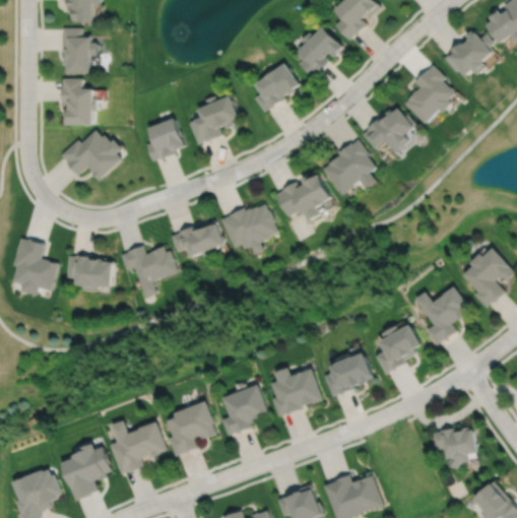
[(60,0),(60,1),(66,1),(66,10),(67,10),(67,15),(71,15),(71,22),(76,22),(76,23),(91,23),(91,8),(98,8),(98,0),(60,0)]
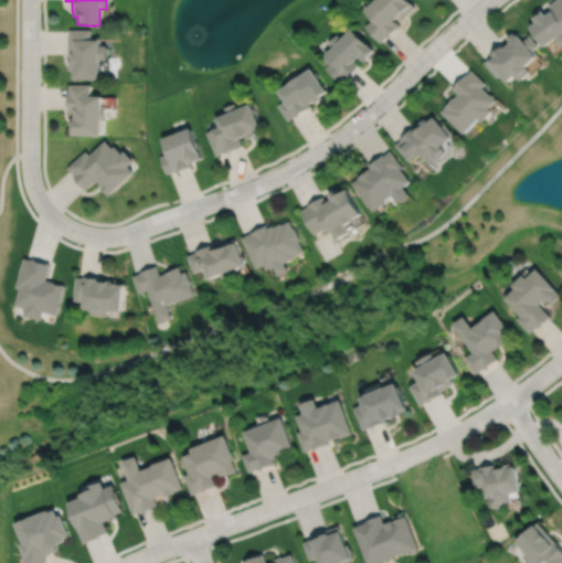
[(401,0),(371,0),(369,2),(371,4),(363,12),(371,21),(362,29),(379,45),(395,28),(390,22),(394,18),(399,22),(411,10),(401,0)]
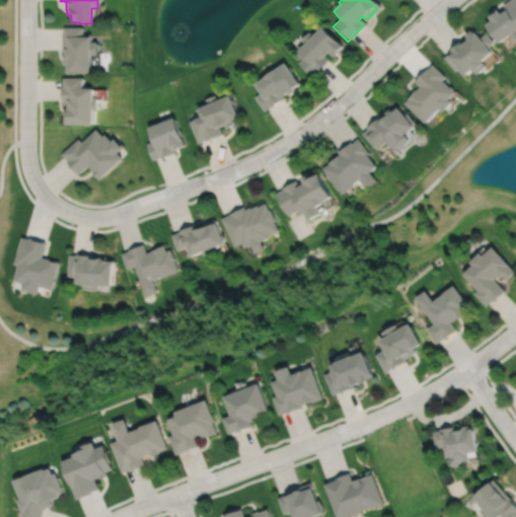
[(515,0),(511,0),(500,8),(504,13),(498,17),(495,13),(487,19),(490,23),(483,28),(496,47),(507,39),(511,45),(515,41),(515,0)]
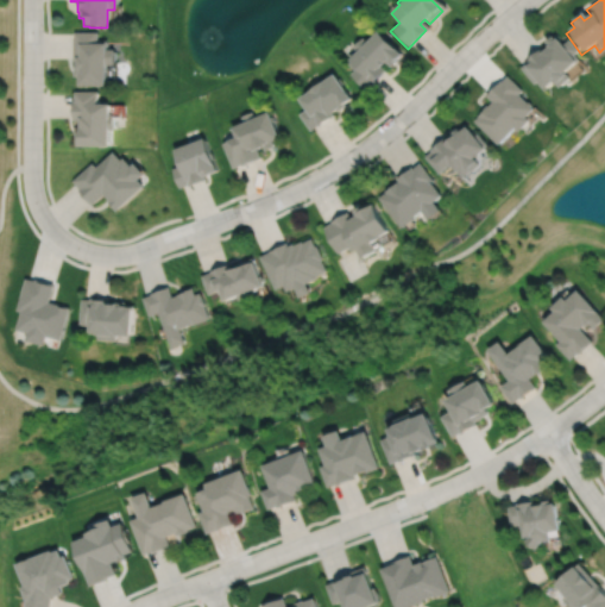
[(377,33),(365,45),(360,39),(350,50),(355,55),(345,66),(352,73),(348,76),(364,92),(370,85),(371,87),(384,74),(380,69),(384,64),(389,69),(401,56),(377,33)]
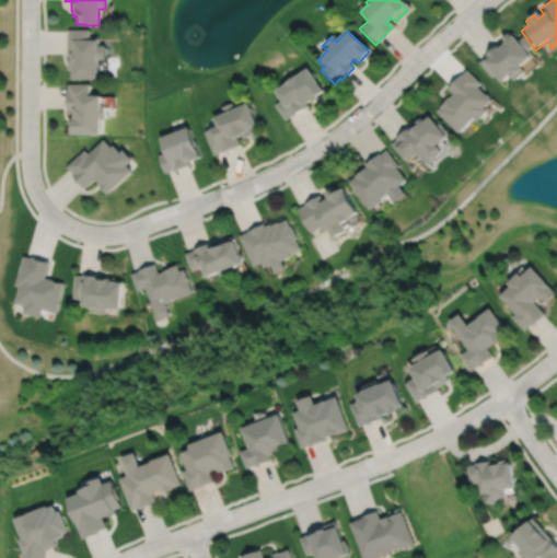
[(66,32),(66,41),(65,41),(65,58),(69,58),(69,64),(67,64),(67,72),(71,72),(71,81),(95,82),(95,61),(102,61),(103,48),(95,48),(95,45),(96,45),(96,39),(88,39),(88,32),(66,32)]
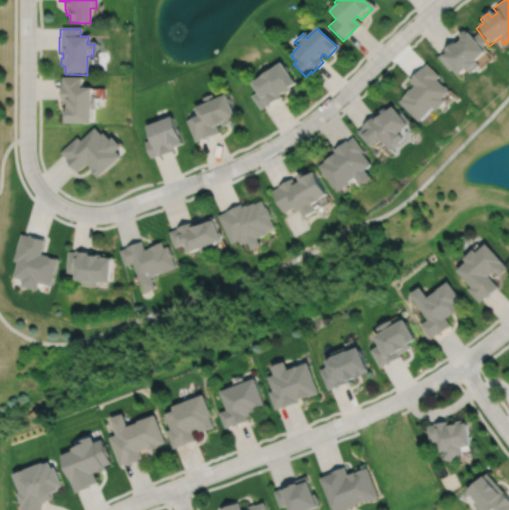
[(435,59),(447,73),(449,71),(455,78),(462,72),(464,74),(465,74),(467,76),(476,69),(472,64),(484,53),(480,48),(484,45),(476,36),(470,40),(466,34),(464,36),(461,33),(456,37),(458,40),(458,41),(459,42),(455,45),(453,43),(440,53),(441,54),(435,59)]
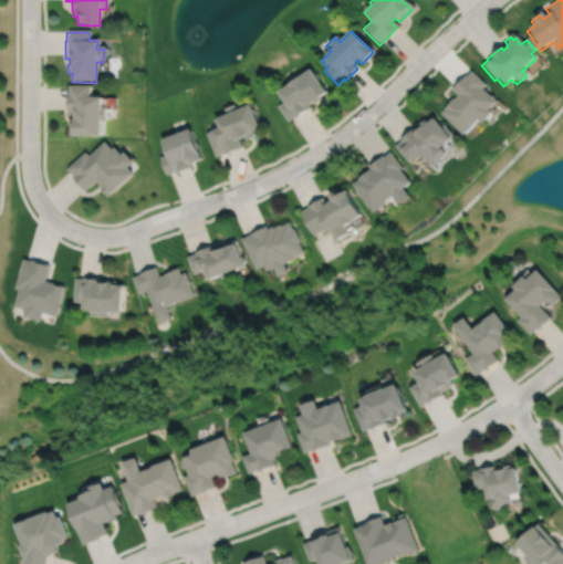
[(309,72),(277,94),(283,103),(275,108),(287,124),(293,118),(294,121),(309,111),(306,108),(312,104),(313,106),(320,101),(319,100),(326,95),(309,72)]
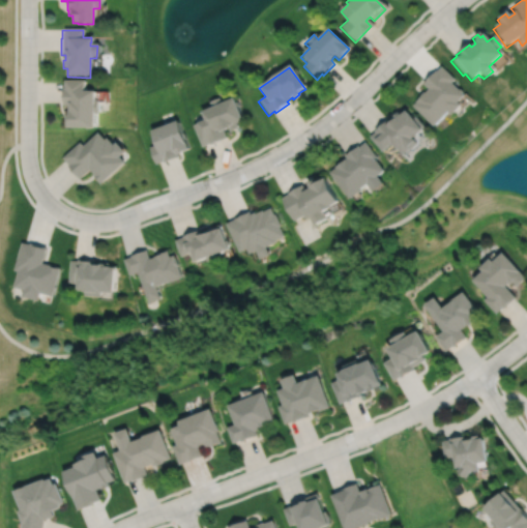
[(410,109),(431,128),(445,115),(448,118),(458,108),(455,105),(461,98),(459,96),(460,94),(458,92),(457,93),(448,85),(452,82),(439,68),(434,74),(433,72),(420,86),(426,91),(422,95),(421,94),(412,104),(414,105),(410,109)]
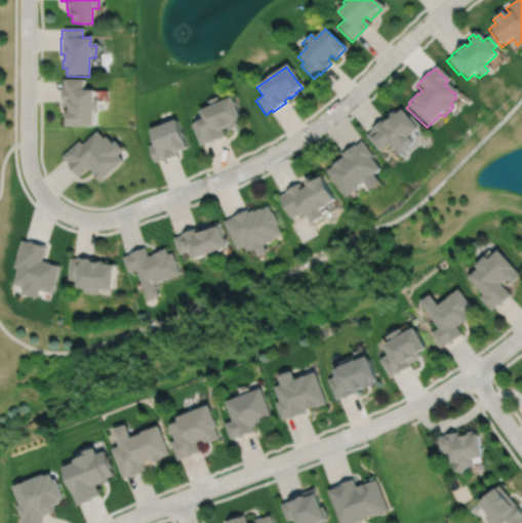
[(62,81),(62,89),(61,89),(61,106),(68,106),(68,112),(63,112),(63,119),(64,119),(64,128),(66,128),(66,129),(92,129),(92,115),(95,115),(95,102),(92,102),(92,93),(82,92),(82,81),(62,81)]
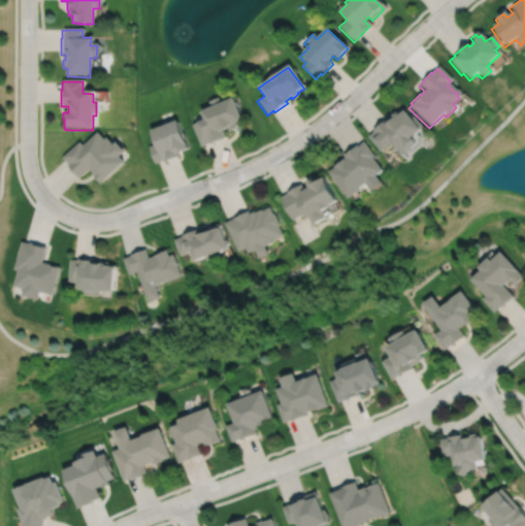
[(191,127),(199,148),(207,144),(207,145),(224,139),(221,133),(226,130),(227,133),(235,129),(234,126),(241,123),(231,99),(219,105),(216,99),(206,103),(208,109),(199,113),(202,122),(191,127)]
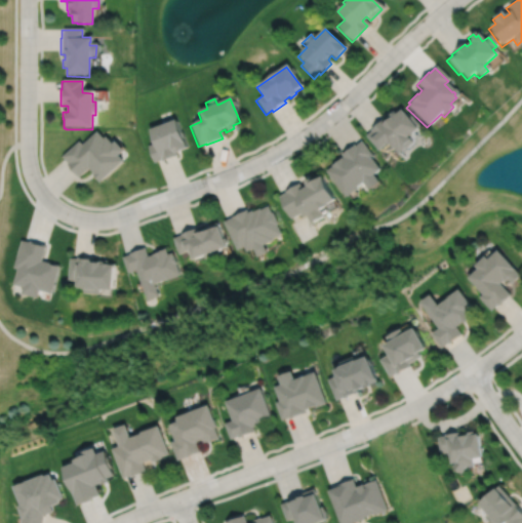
[(364,138),(376,153),(386,145),(395,157),(402,151),(403,152),(410,146),(405,141),(415,132),(414,131),(417,128),(408,118),(406,120),(399,112),(395,116),(393,113),(382,122),(382,121),(368,132),(369,133),(364,138)]
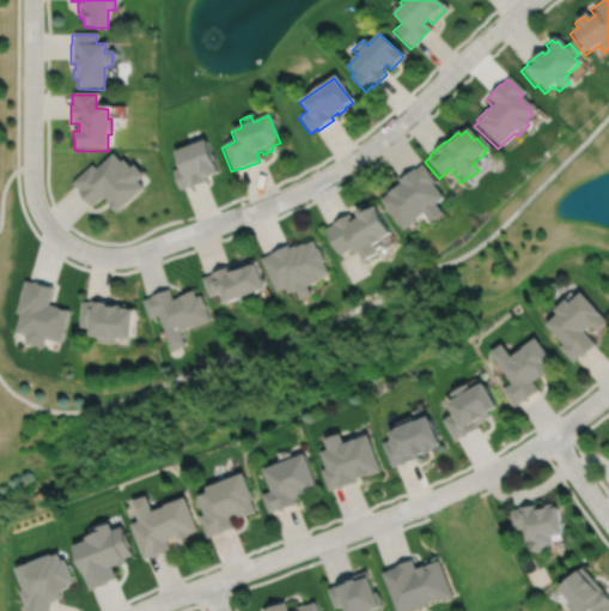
[(172,153),(178,170),(170,173),(177,192),(187,188),(187,191),(205,183),(203,180),(205,180),(206,180),(217,176),(203,143),(172,153)]
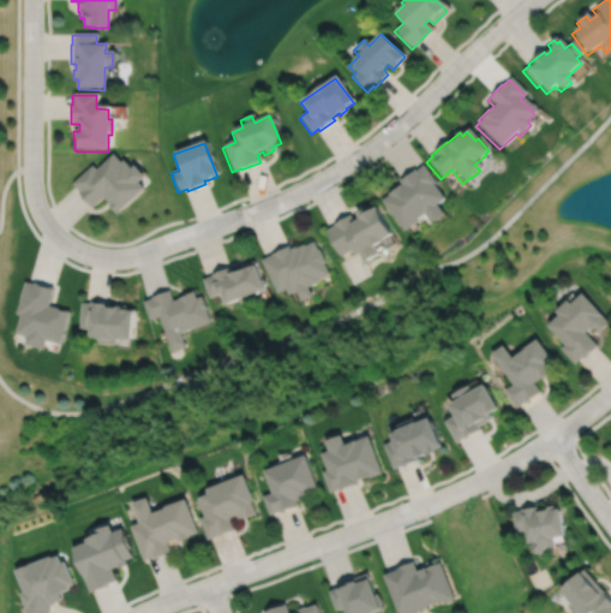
[(90,168),(71,186),(77,194),(76,195),(90,210),(102,200),(108,206),(107,207),(114,216),(142,192),(136,185),(142,179),(131,168),(129,171),(121,162),(119,165),(111,156),(94,172),(90,168)]
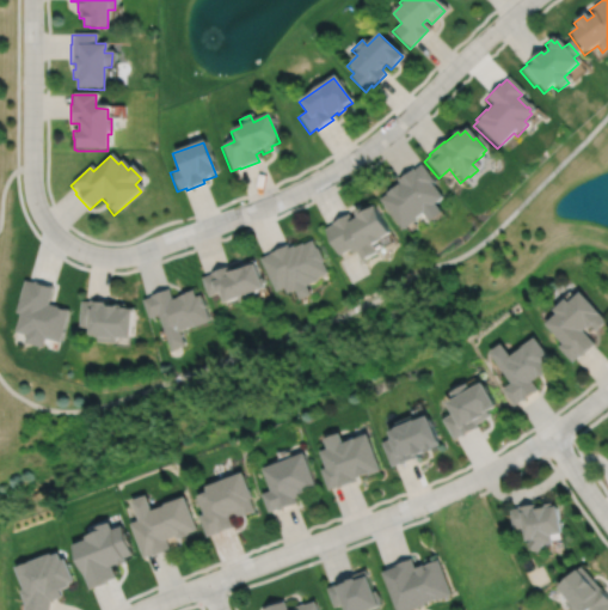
[(379,197),(403,227),(415,218),(413,217),(423,209),(430,219),(442,209),(435,201),(442,195),(431,181),(433,180),(422,165),(412,172),(412,171),(397,182),(397,183),(386,191),(387,191),(379,197)]
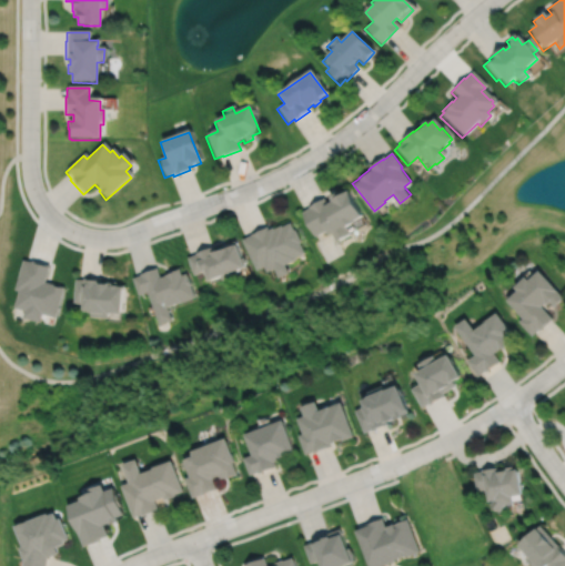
[(301,212),(314,235),(328,228),(335,241),(350,232),(345,224),(355,220),(354,218),(363,213),(349,189),(339,193),(336,190),(330,194),(332,199),(326,203),(322,196),(308,205),(308,208),(301,212)]
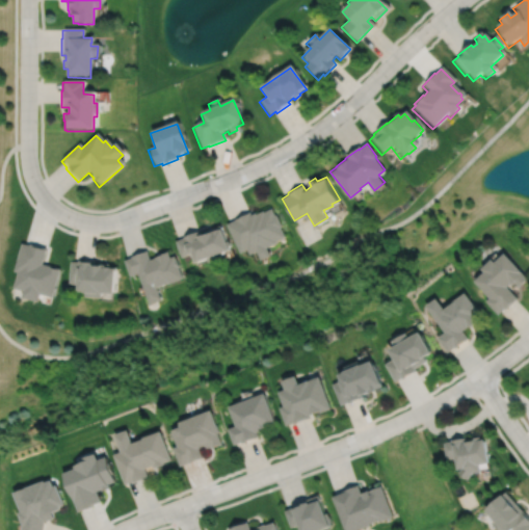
[(225,223),(239,252),(246,248),(248,254),(256,250),(260,259),(269,255),(266,246),(275,242),(275,240),(285,236),(280,227),(281,226),(275,214),(273,215),(270,208),(263,211),(262,210),(255,214),(255,212),(249,214),(248,211),(234,218),(234,219),(225,223)]
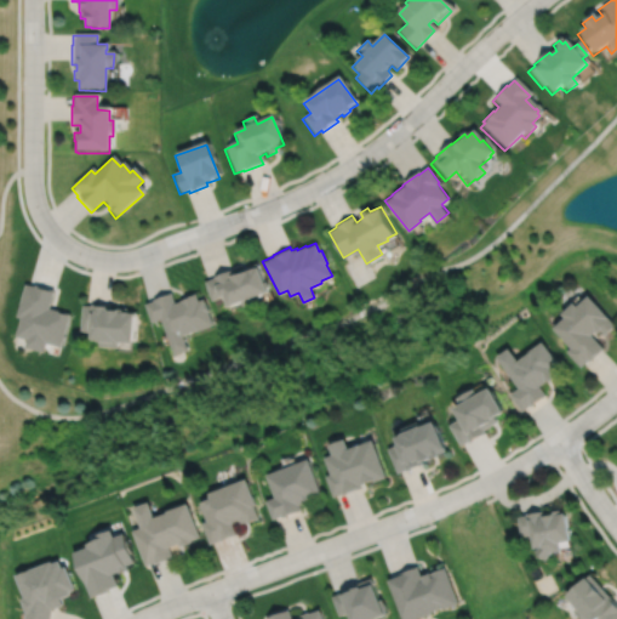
[(203,280),(210,300),(221,296),(224,307),(240,301),(243,306),(252,302),(250,296),(267,290),(257,266),(256,262),(239,268),(239,270),(232,273),(230,270),(212,276),(212,278),(203,280)]
